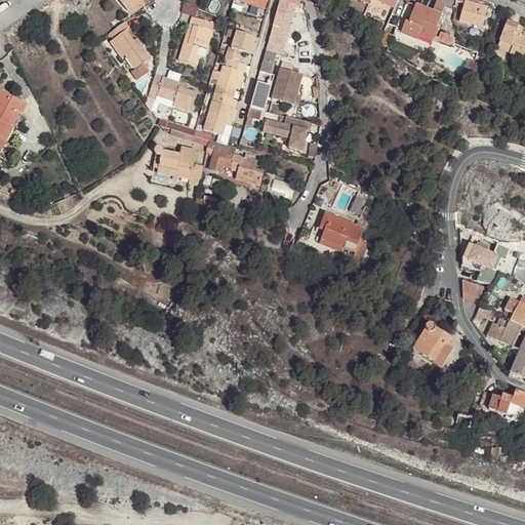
[(119,0),(128,10),(137,3),(135,0),(119,0)]
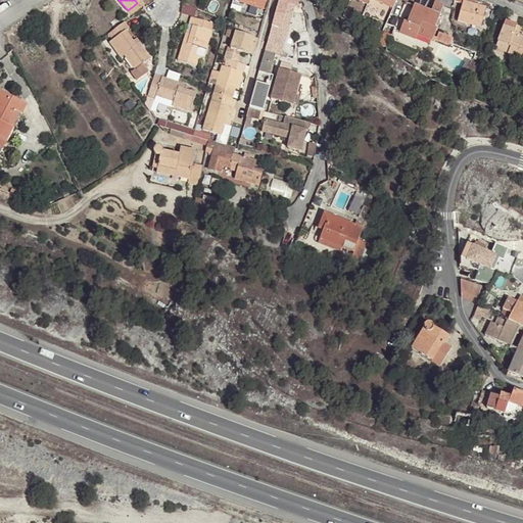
[(239,0),(239,2),(265,9),(267,0),(239,0)]
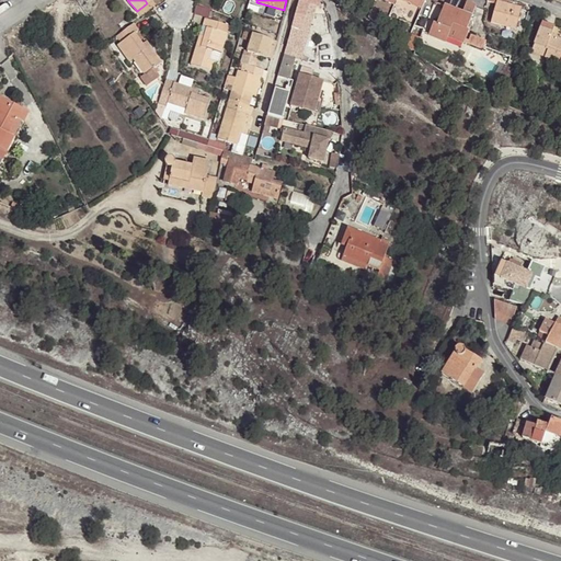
[(319,8),(320,0),(299,0),(293,24),(287,45),(305,49),(317,7),(319,8)]
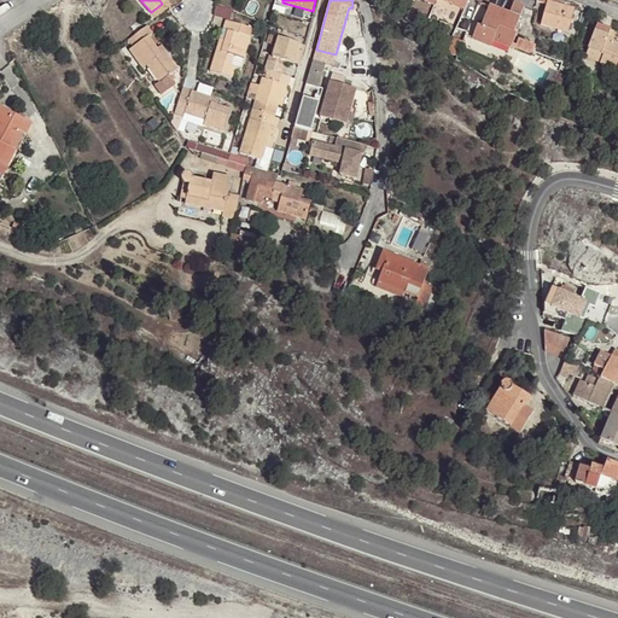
[(559,0),(537,0),(537,1),(546,4),(541,24),(567,31),(573,10),(558,5),(559,0)]
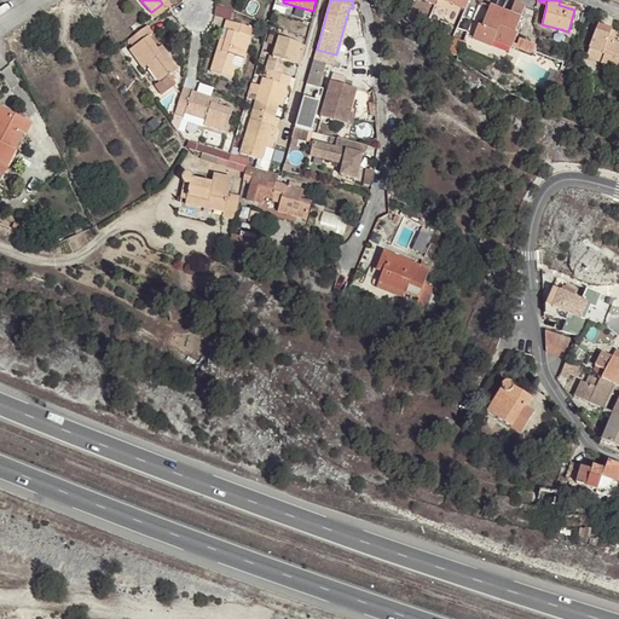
[(478,25),(478,27),(496,35),(501,36),(514,42),(518,34),(515,33),(525,6),(515,1),(510,13),(491,6),(481,27),(478,25)]
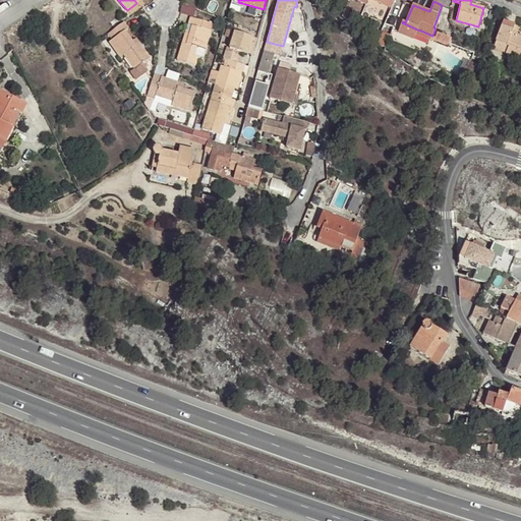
[(194,15),(196,7),(183,3),(181,12),(194,15)]
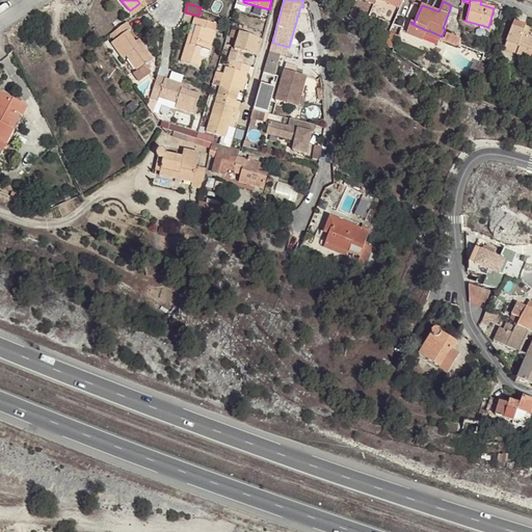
[(121,16),(112,22),(115,28),(124,22),(121,16)]
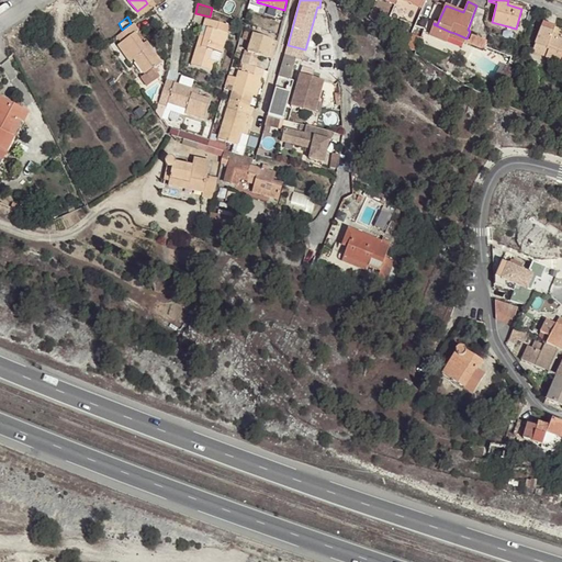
[(213,52),(222,54),(231,26),(204,19),(202,25),(206,27),(203,36),(200,46),(197,45),(191,65),(211,71),(213,64),(214,60),(210,59),(213,52)]
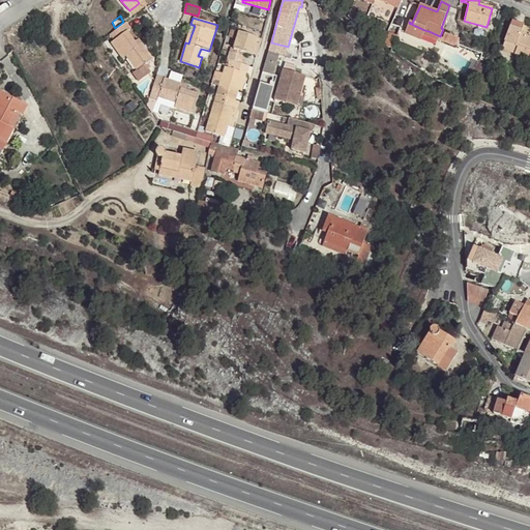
[(529,28),(512,22),(511,26),(522,30),(522,32),(527,34),(527,36),(528,36),(529,29),(529,28)]
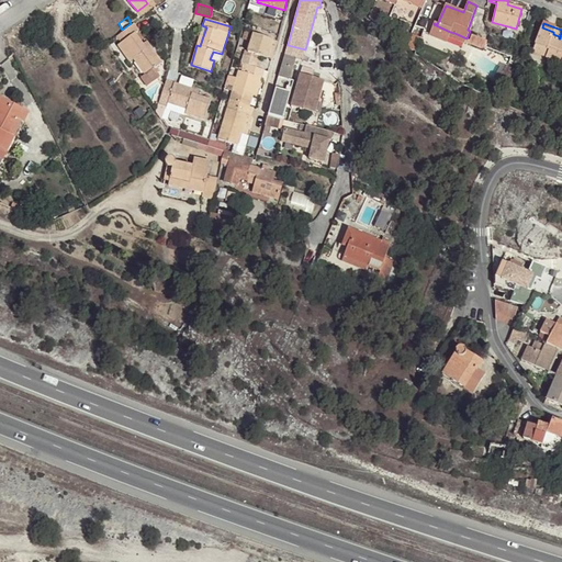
[(163,63),(150,47),(148,49),(144,44),(136,33),(139,31),(134,24),(116,36),(121,43),(117,45),(130,62),(133,59),(145,76),(141,78),(146,87),(158,78),(153,70),(155,68),(163,63)]
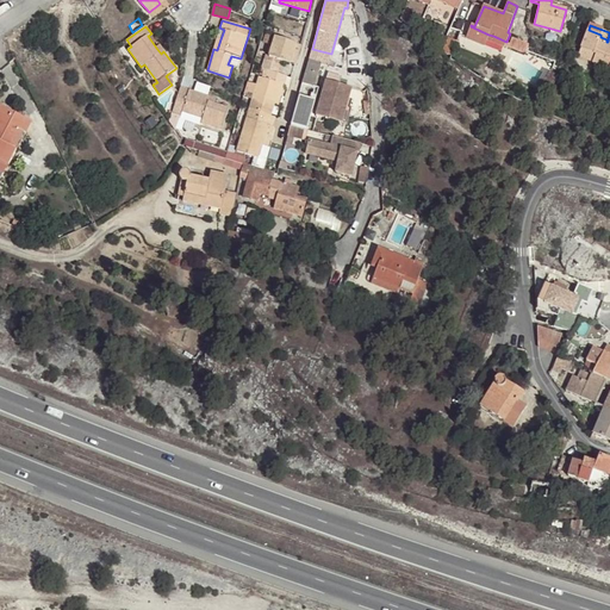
[(489,35),(471,26),(466,38),(485,47),(486,42),(489,35)]
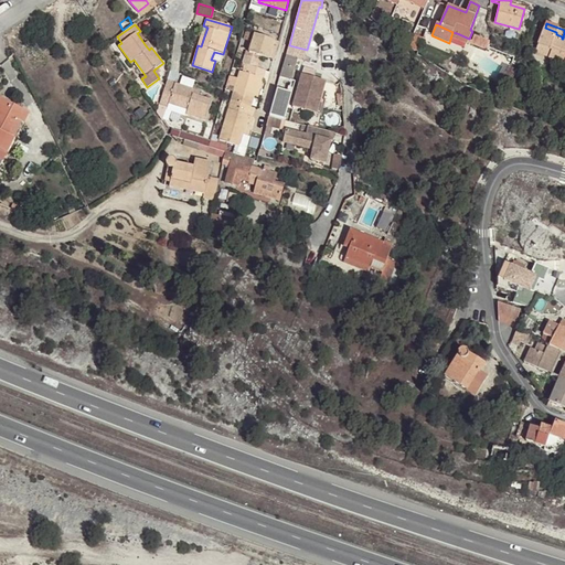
[(231,36),(238,40),(242,30),(233,27),(231,36)]
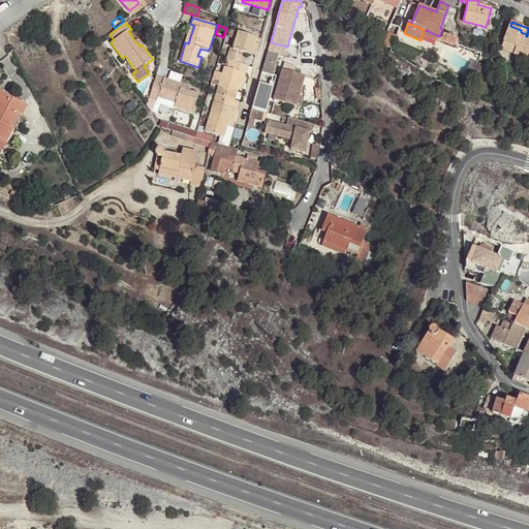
[(521,30),(510,26),(501,50),(528,60),(528,37),(527,36),(526,36),(526,34),(521,32),(521,30)]
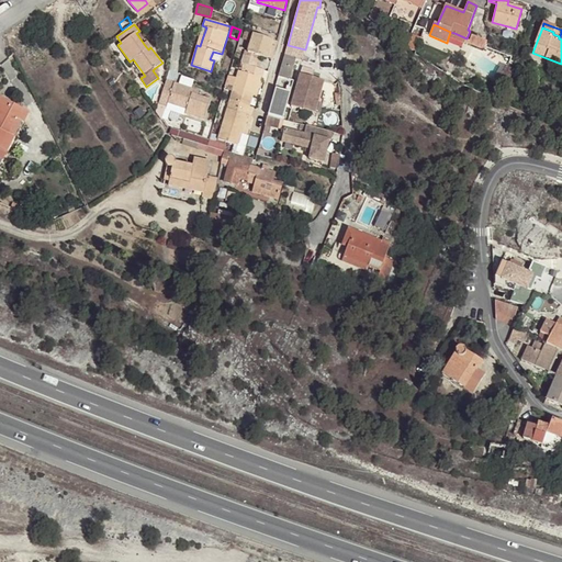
[(450,32),(448,38),(463,44),(464,41),(453,36),(454,33),(450,32)]
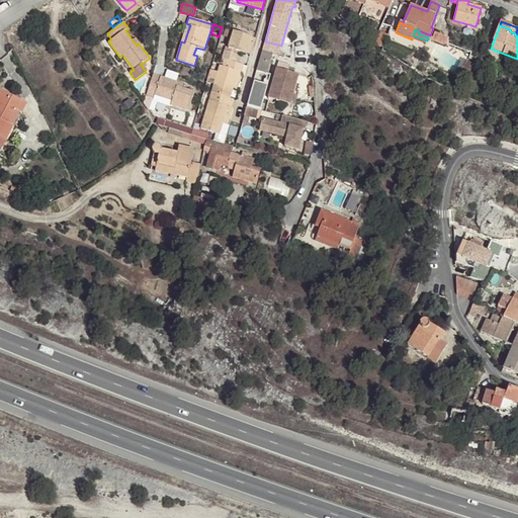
[(430,36),(430,35),(419,30),(418,33),(428,37),(427,40),(425,45),(433,48),(437,39),(430,36)]
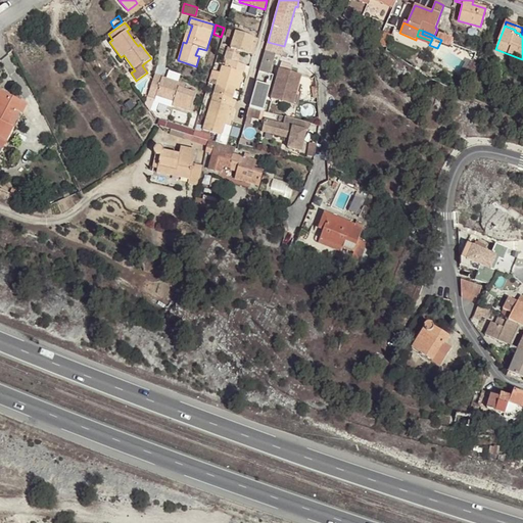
[(227,47),(224,58),(225,59),(239,63),(242,52),(249,54),(254,37),(235,32),(230,48),(227,47)]
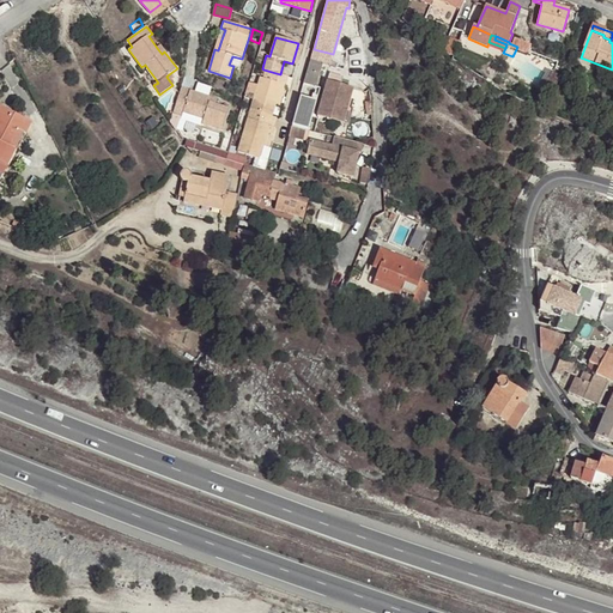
[(304,82),(303,83),(316,87),(322,64),(329,66),(333,54),(314,49),(304,82)]
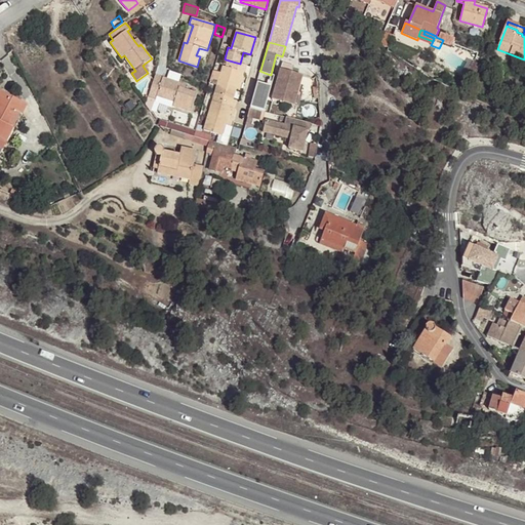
[(204,61),(207,50),(199,48),(196,55),(200,56),(199,59),(204,61)]
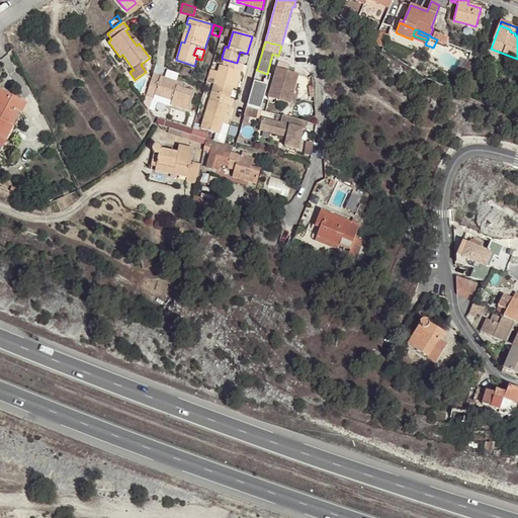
[(237,63),(223,59),(221,66),(220,66),(218,72),(211,70),(207,83),(213,85),(211,93),(212,93),(209,100),(208,100),(200,128),(220,134),(223,124),(228,106),(232,107),(234,100),(231,99),(234,89),(237,90),(244,65),(237,63)]
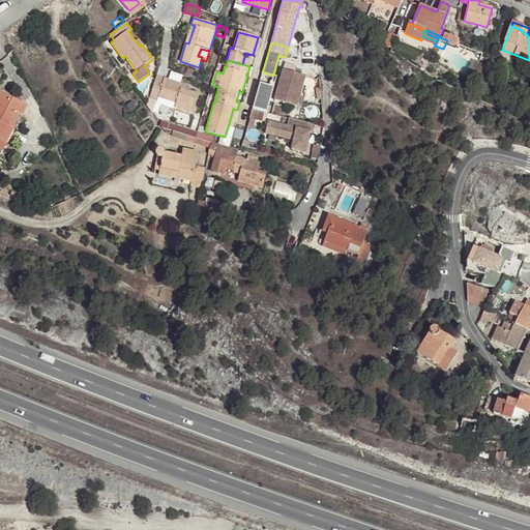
[(474,85),(482,71),(476,67),(468,81),(474,85)]
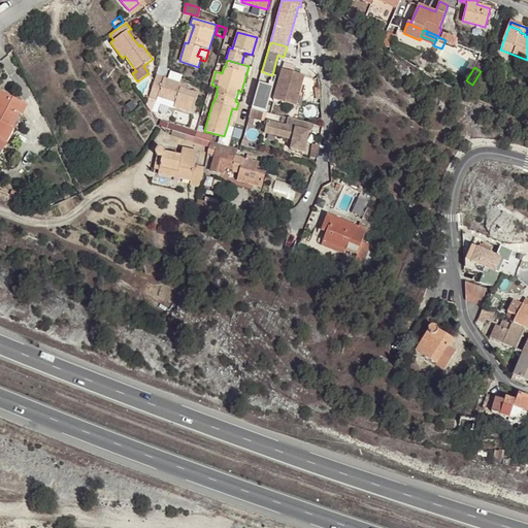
[(303,75),(282,69),(273,99),(293,105),(297,91),(299,92),(299,91),(303,75)]
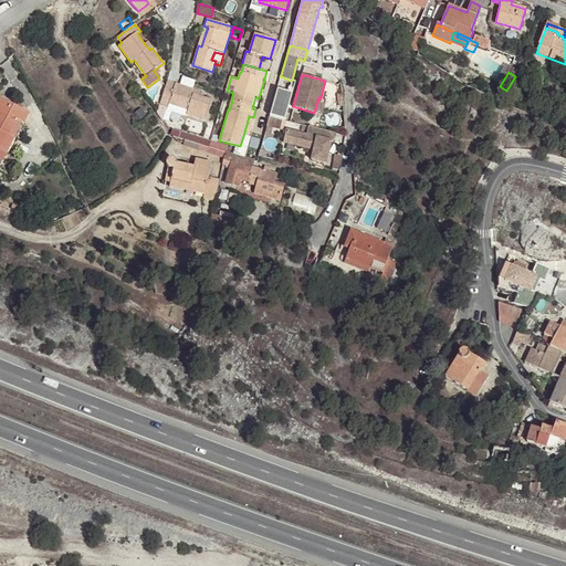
[(181,85),(191,88),(194,81),(184,77),(181,85)]
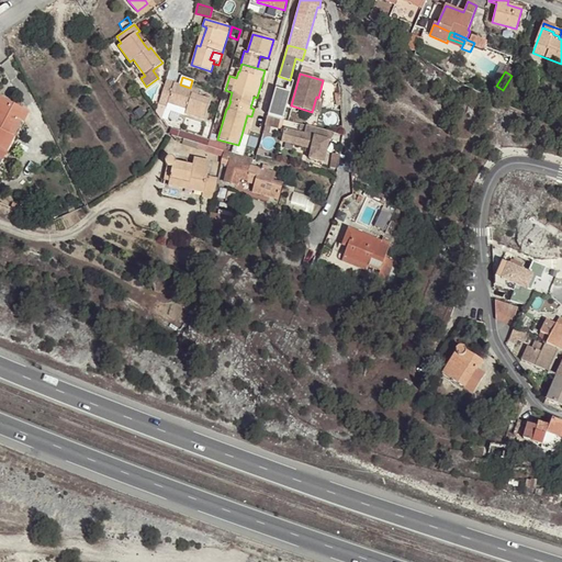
[(191,93),(192,89),(190,88),(180,85),(167,80),(158,105),(166,108),(165,110),(183,115),(184,114),(204,121),(211,100),(198,96),(191,93)]
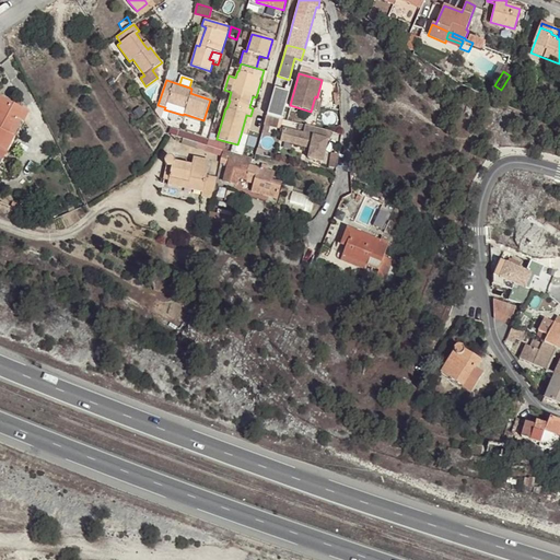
[(268,115),(282,118),(288,90),(273,86),(268,115)]
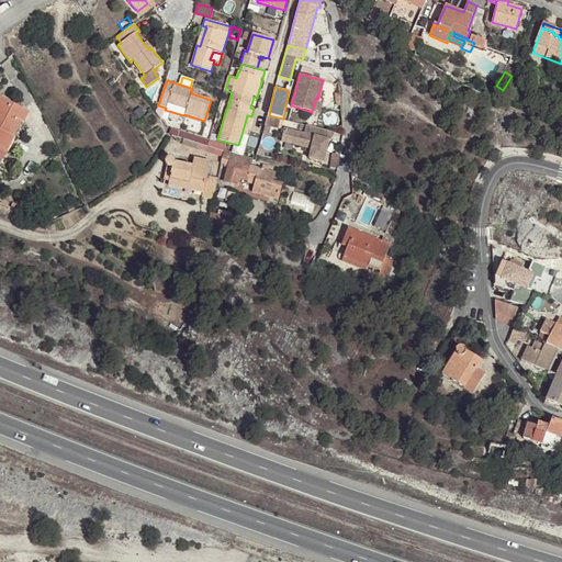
[(316,97),(312,112),(319,114),(324,99),(318,97),(318,98),(316,97)]
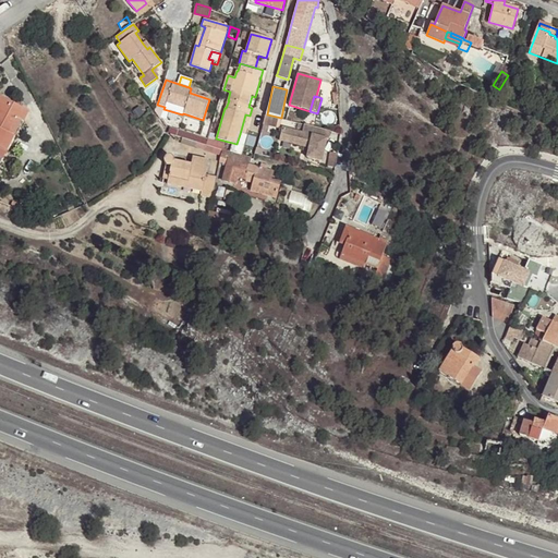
[(0,156),(3,158),(27,112),(0,97),(0,156)]
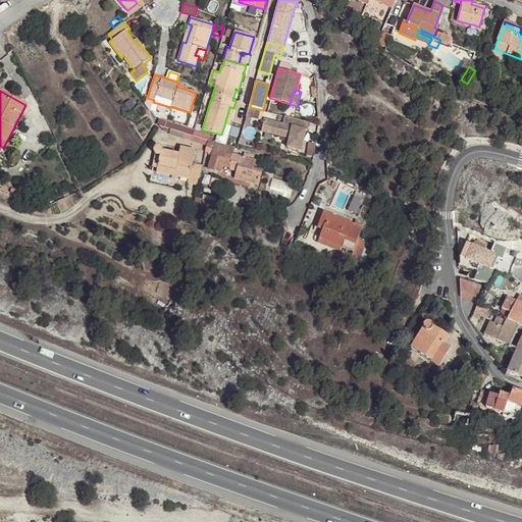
[(229,107),(224,125),(228,126),(233,108),(229,107)]
